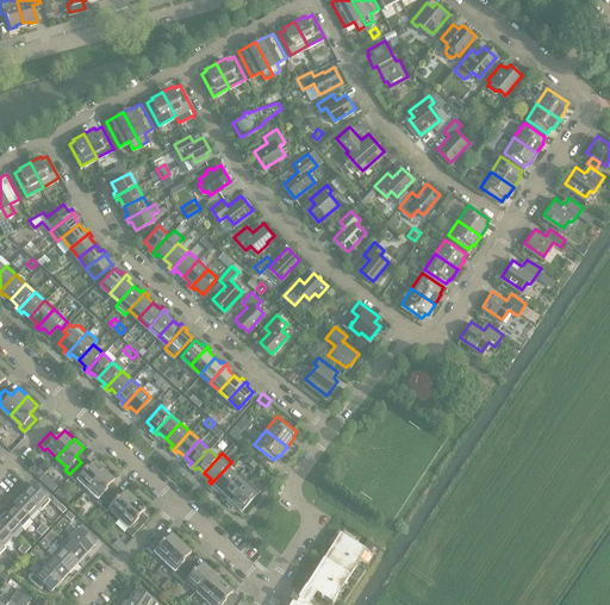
[(105,468),(95,459),(87,467),(81,462),(69,474),(75,479),(78,476),(87,486),(105,468)]
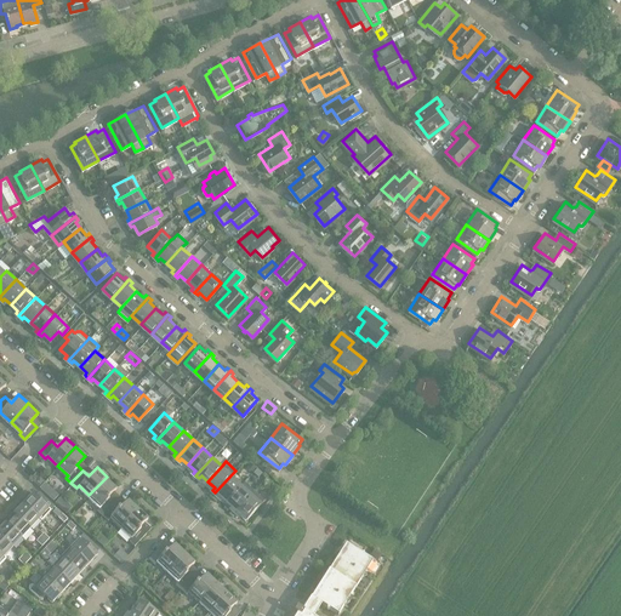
[(241,483),(232,474),(215,492),(218,496),(221,494),(227,500),(241,483)]
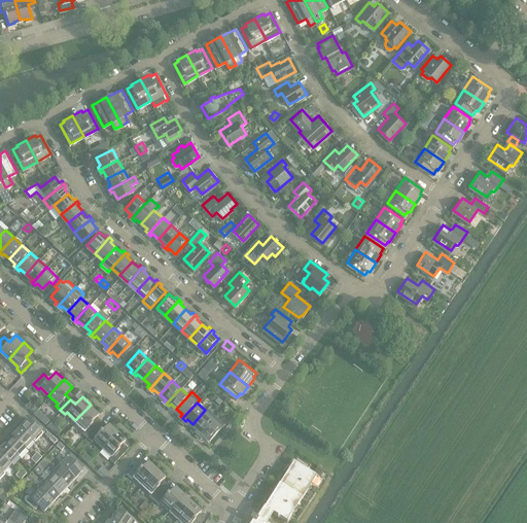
[(99,413),(91,405),(75,420),(84,429),(82,430),(88,436),(98,424),(92,420),(99,413)]
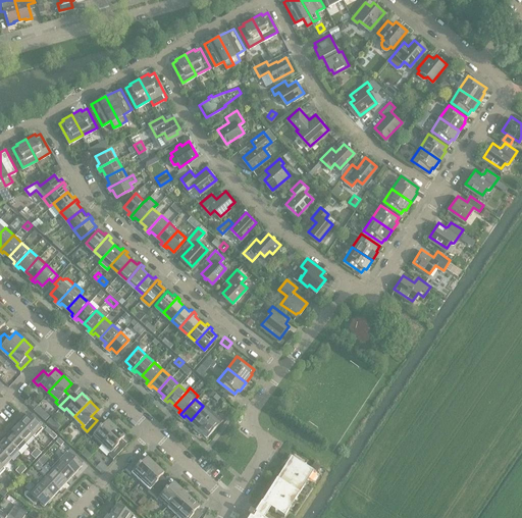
[(214,410),(206,403),(203,406),(191,420),(197,425),(195,427),(197,429),(214,410)]
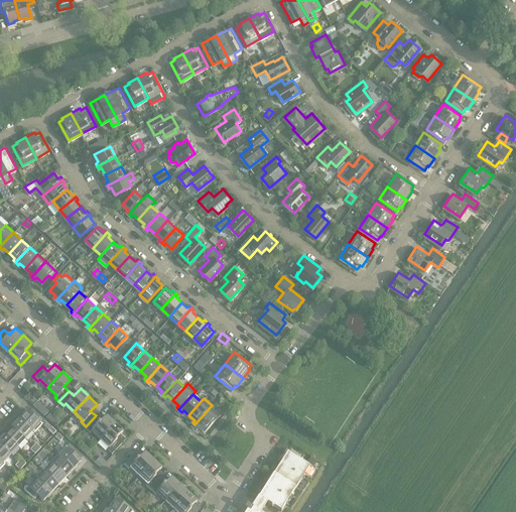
[(217,416),(220,413),(212,405),(195,424),(198,426),(200,424),(206,430),(218,416),(217,416)]
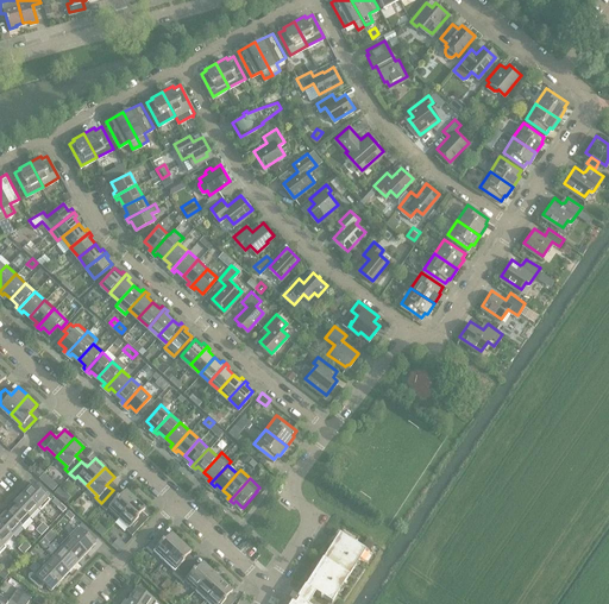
[(41,508),(50,497),(32,480),(24,490),(39,505),(41,508)]
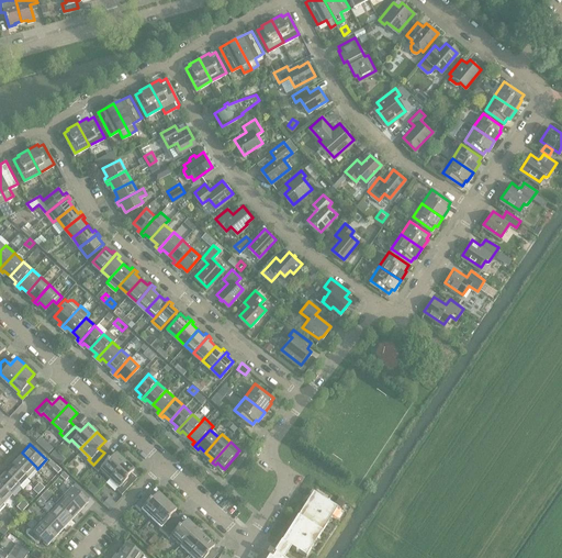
[(125,459),(116,450),(110,458),(104,453),(93,465),(98,469),(100,467),(110,476),(125,459)]
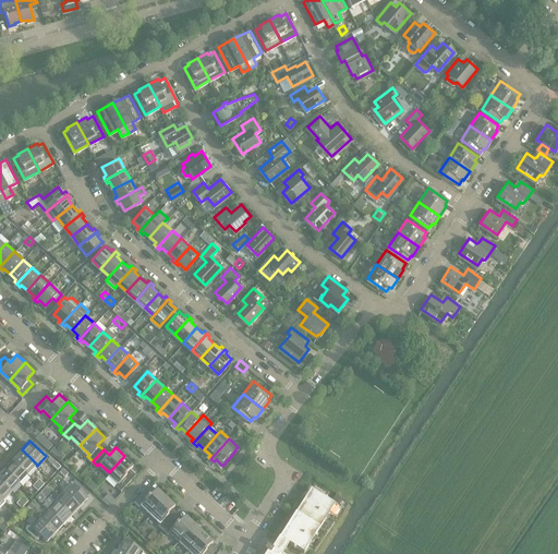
[(36,464),(22,449),(13,458),(28,472),(36,464)]
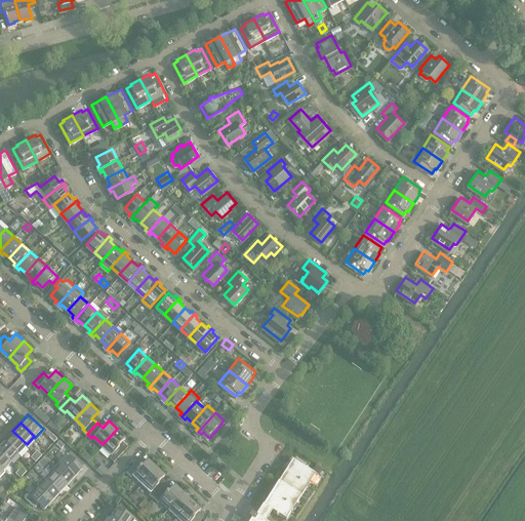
[(125,436),(117,429),(103,444),(111,452),(110,454),(114,459),(124,448),(119,443),(125,436)]
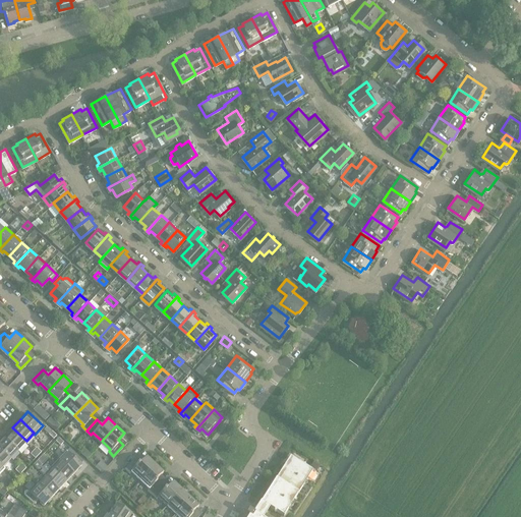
[(26,441),(12,427),(5,436),(18,449),(26,441)]
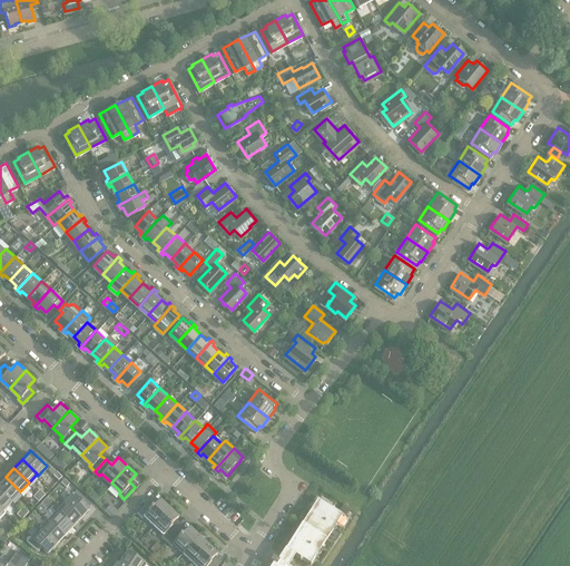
[(20,491),(6,477),(0,482),(0,488),(12,499),(20,491)]
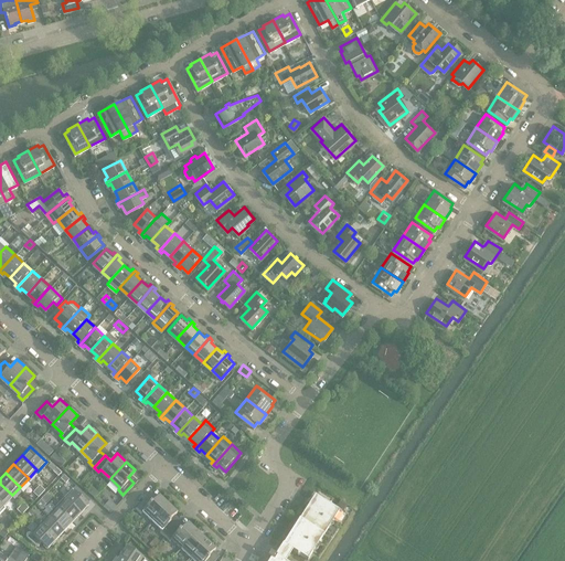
[(12,495),(0,484),(0,500),(3,504),(4,504),(12,495)]
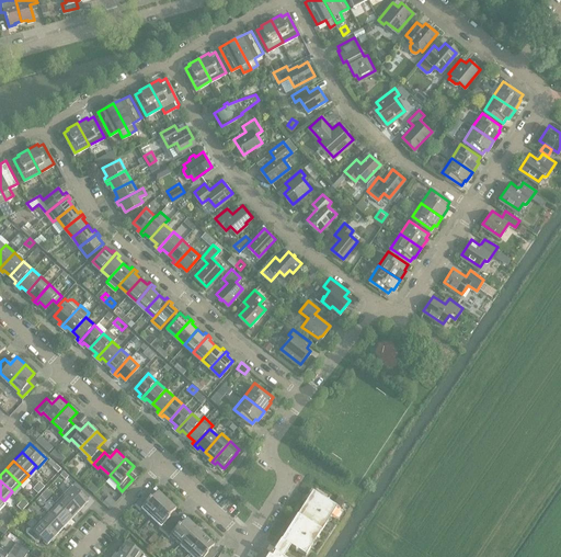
[(80,507),(89,498),(72,482),(64,491),(80,507)]
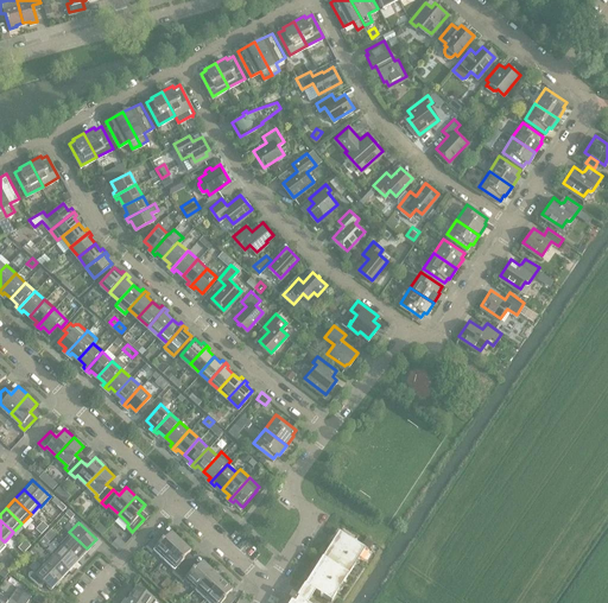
[(182,539),(171,529),(164,538),(158,532),(146,544),(152,550),(153,547),(164,557),(182,539)]
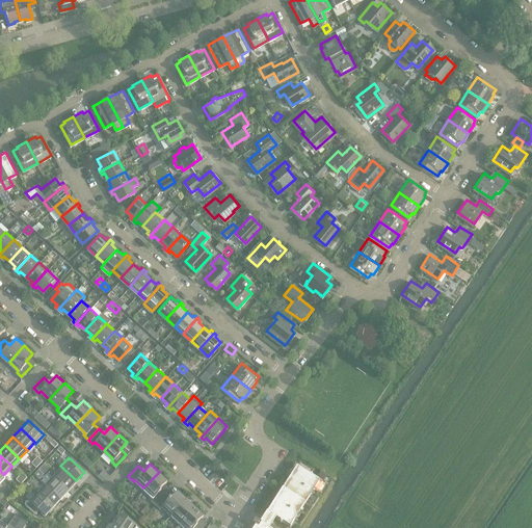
[(320,477),(299,464),(269,511),(275,516),(290,524),(320,477)]
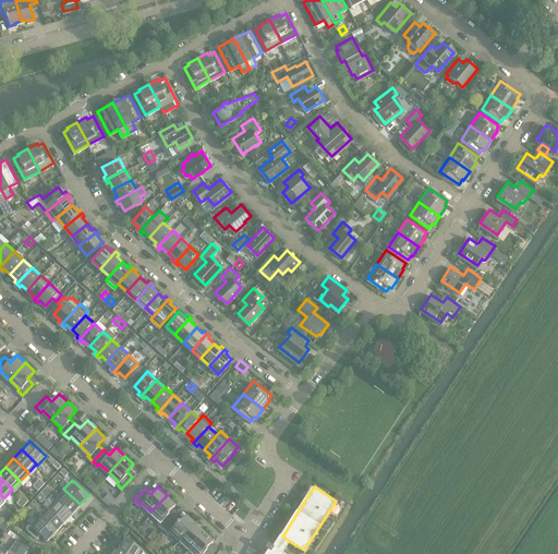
[(80,504),(63,489),(56,497),(72,513),(80,504)]
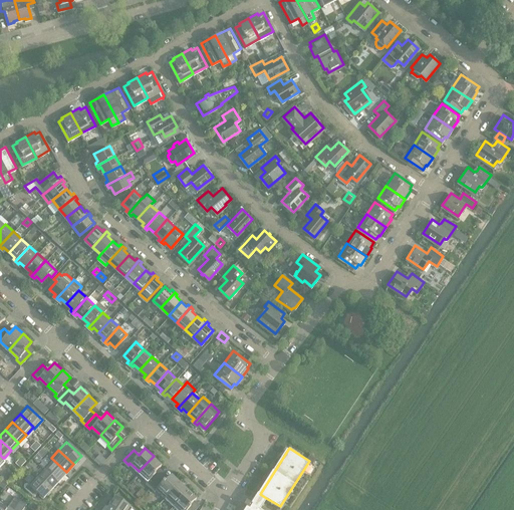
[(162,463),(154,456),(139,471),(148,479),(146,481),(150,485),(160,475),(155,470),(162,463)]
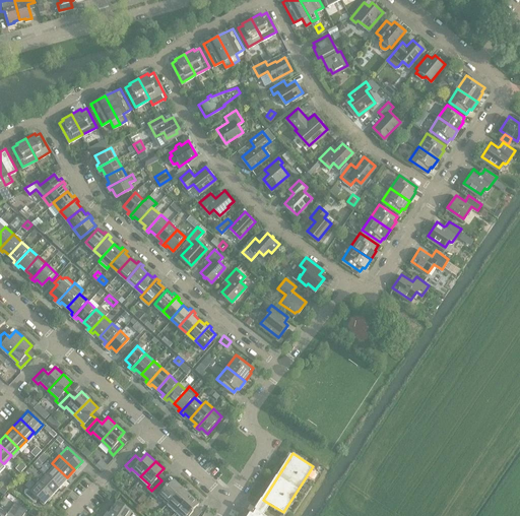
[(67,477),(52,463),(44,471),(59,486),(67,477)]
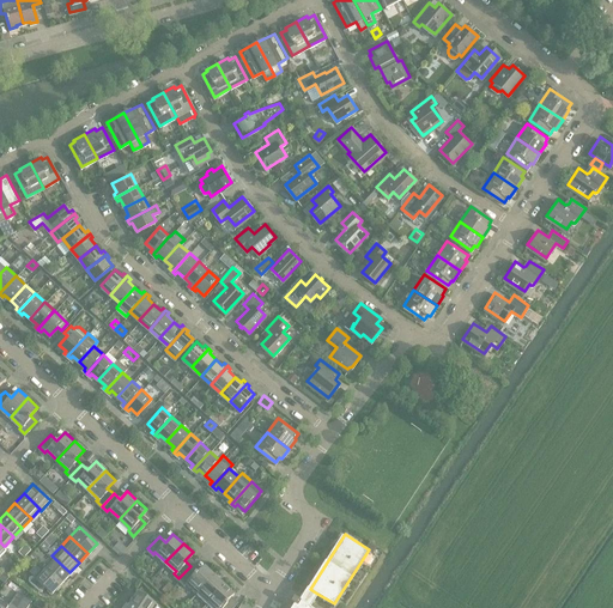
[(70,572),(52,555),(43,565),(61,582),(70,572)]
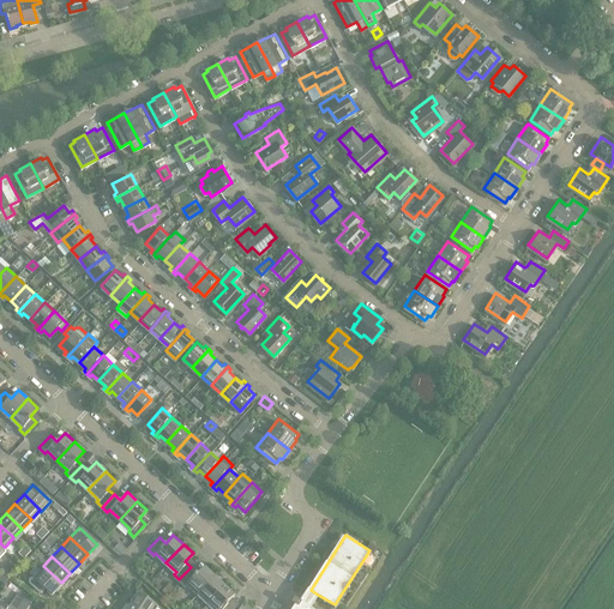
[(215,573),(205,565),(197,573),(191,567),(179,579),(185,585),(187,583),(197,592),(215,573)]
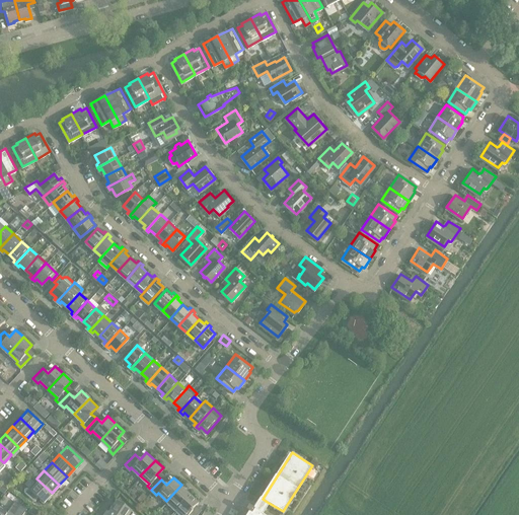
[(52,493),(36,479),(29,487),(28,486),(26,486),(25,487),(24,488),(24,490),(24,491),(33,499),(35,499),(36,498),(39,496),(44,501),(52,493)]
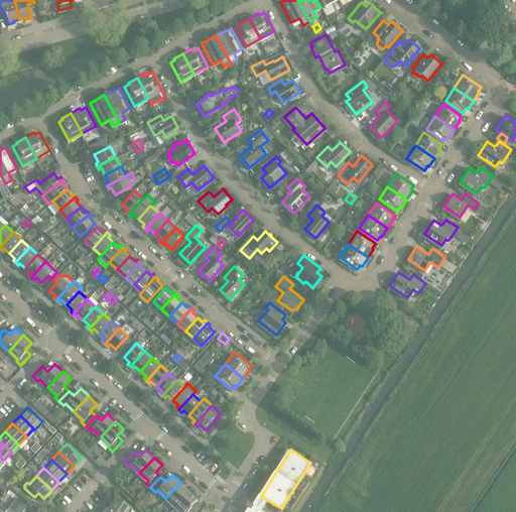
[(189,491),(180,482),(165,498),(174,506),(189,491)]
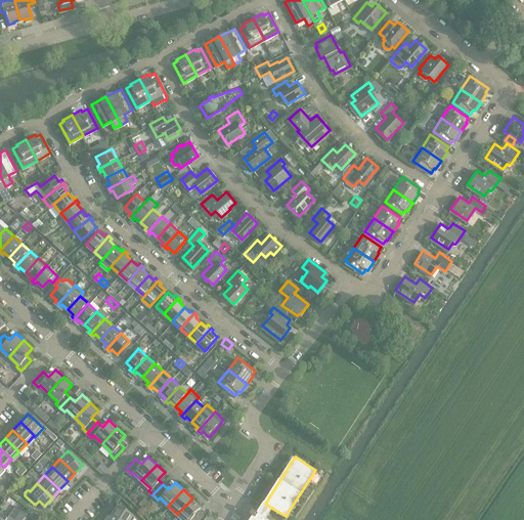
[(201,506),(192,499),(177,514),(183,519),(197,519),(199,518),(193,513),(201,506)]
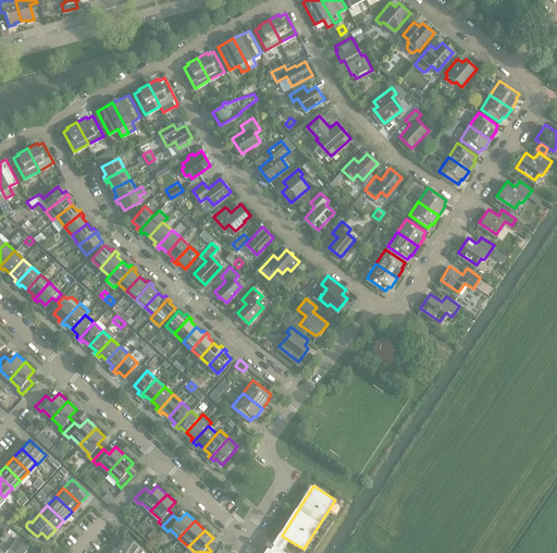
[(288,540),(282,536),(280,533),(272,545),(282,551),(288,540)]
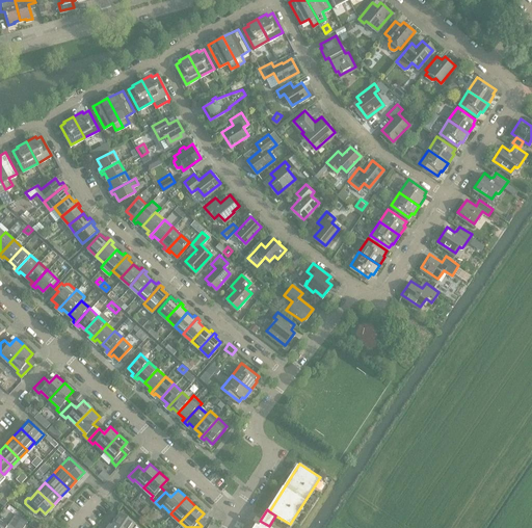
[(22,516),(16,511),(8,522),(15,526),(22,516)]
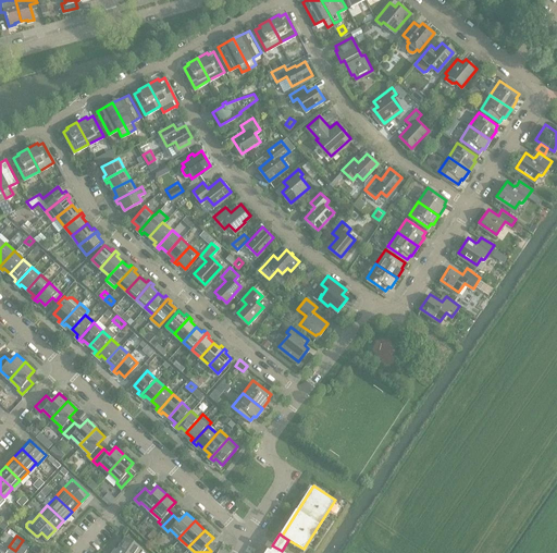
[(140,552),(144,548),(125,536),(119,545),(128,552),(140,552)]
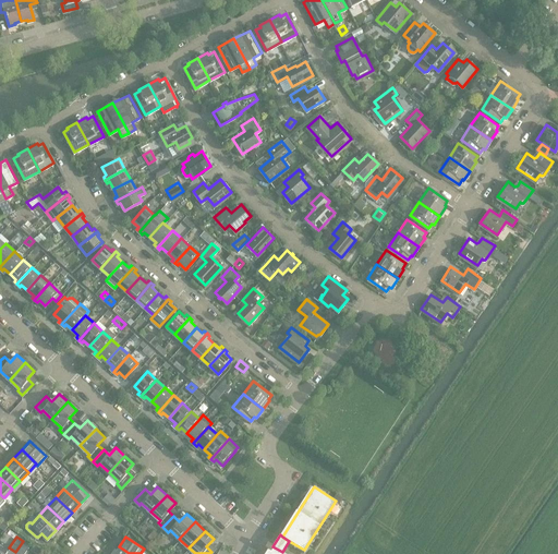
[(23,553),(29,545),(23,541),(15,552),(19,553),(23,553)]
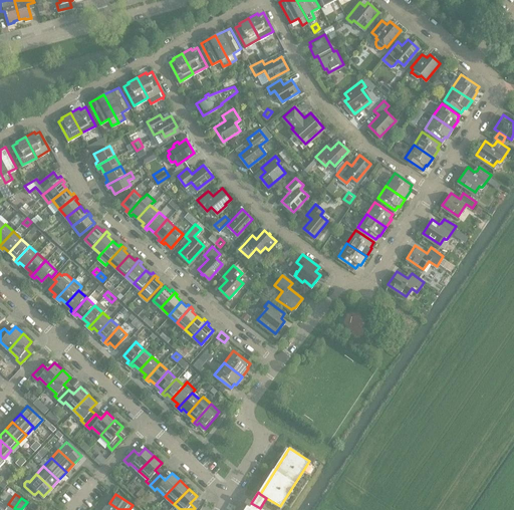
[(262,509),(260,508),(251,503),(245,499),(243,503),(249,507),(246,509),(262,509)]
